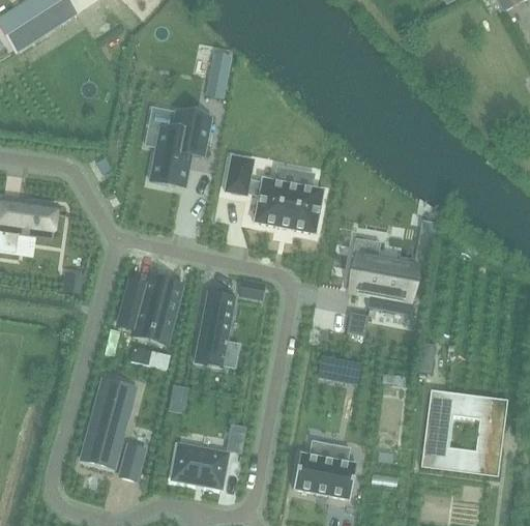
[(28,0),(0,18),(0,24),(17,50),(77,11),(69,0),(28,0)]
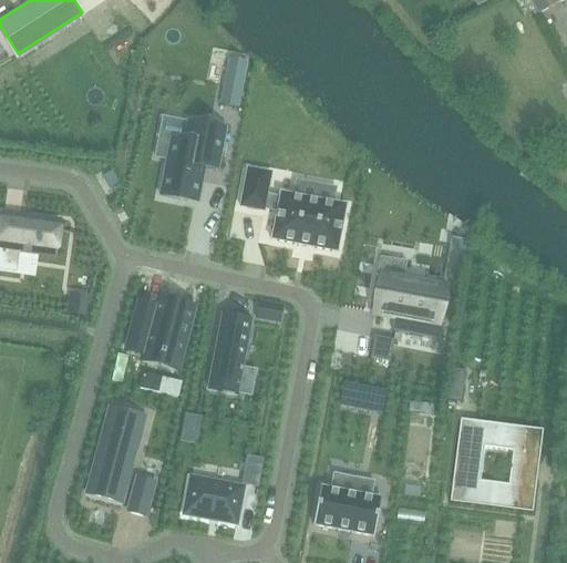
[(532,0),(539,12),(559,0),(532,0)]
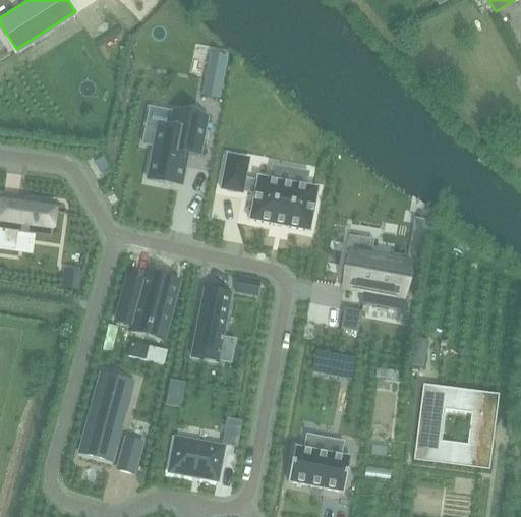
[(210,52),(201,93),(221,97),(228,56),(210,52)]
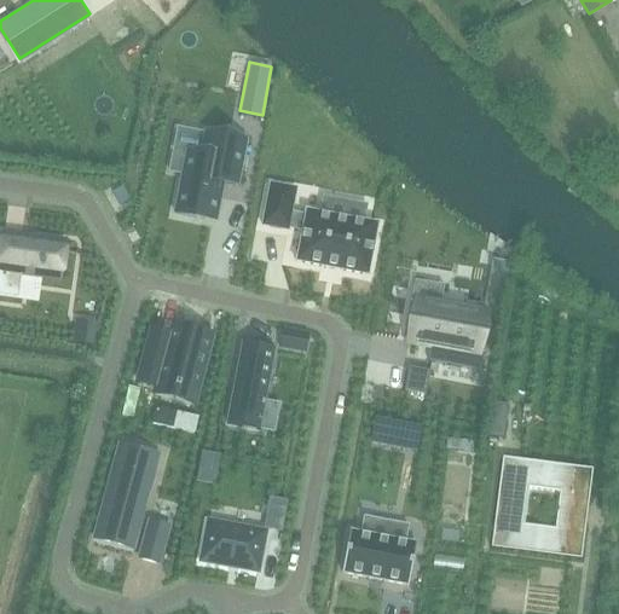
[(186,148),(175,209),(218,216),(224,178),(239,181),(247,138),(204,129),(201,150),(186,148)]
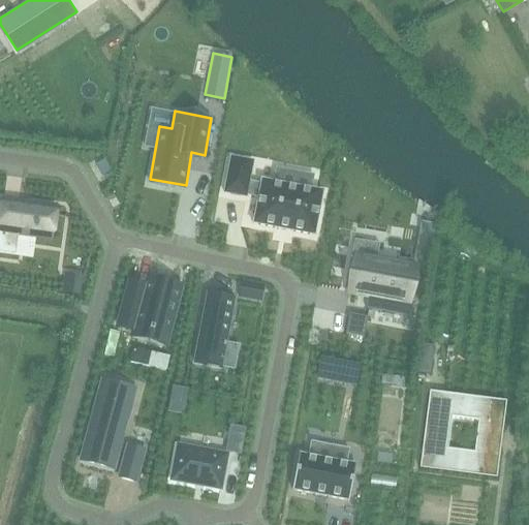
[(247,195),(247,192),(258,194),(253,222),(314,234),(322,189),(311,187),(313,173),(296,170),(292,183),(261,177),(261,181),(250,179),(254,158),(230,154),(224,190),(247,195)]
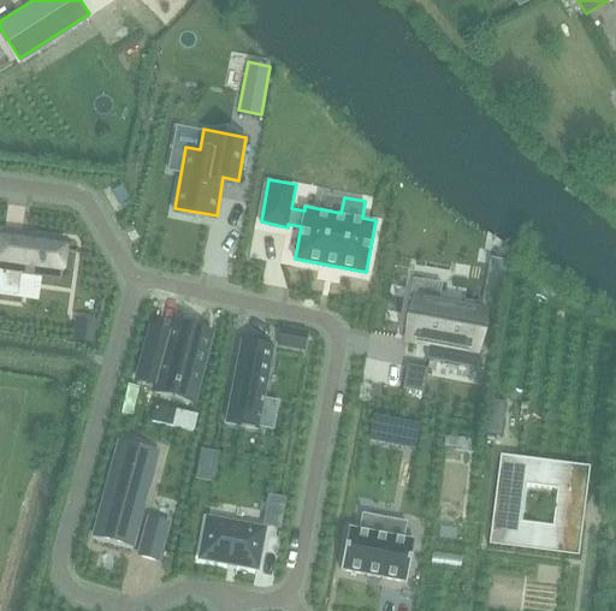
[(120,183),(112,189),(119,201),(128,195),(120,183)]
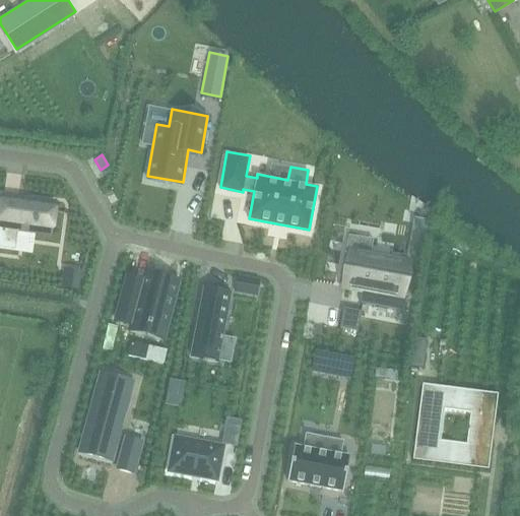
[(0,200),(0,227),(51,234),(56,199),(3,192),(2,201),(0,200)]
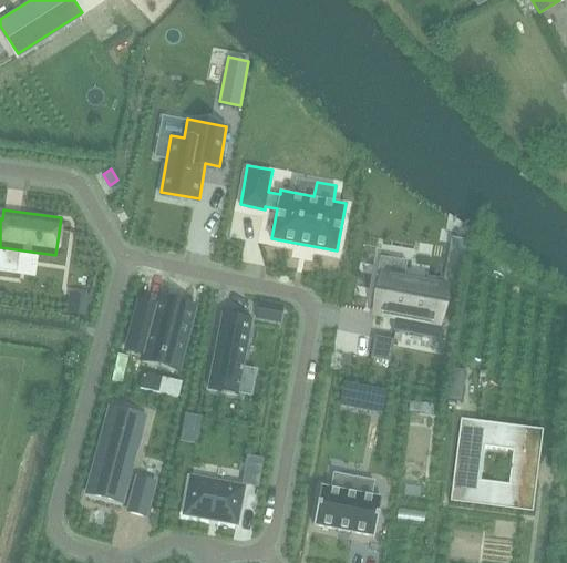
[(452,235),(444,275),(460,277),(467,237),(452,235)]
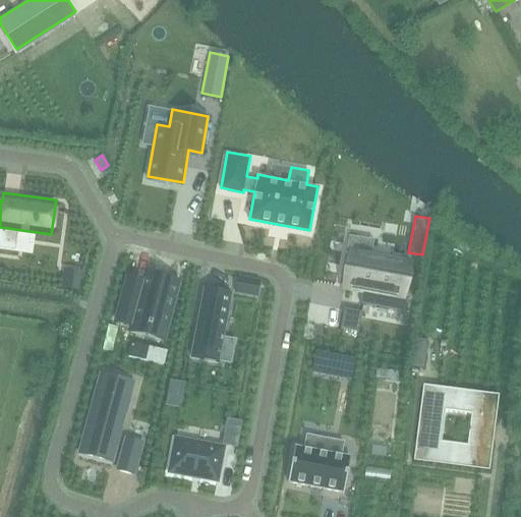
[(352,251),(346,286),(366,290),(363,301),(405,309),(408,295),(406,295),(412,260),(372,252),(374,238),(351,234),(348,250),(352,251)]
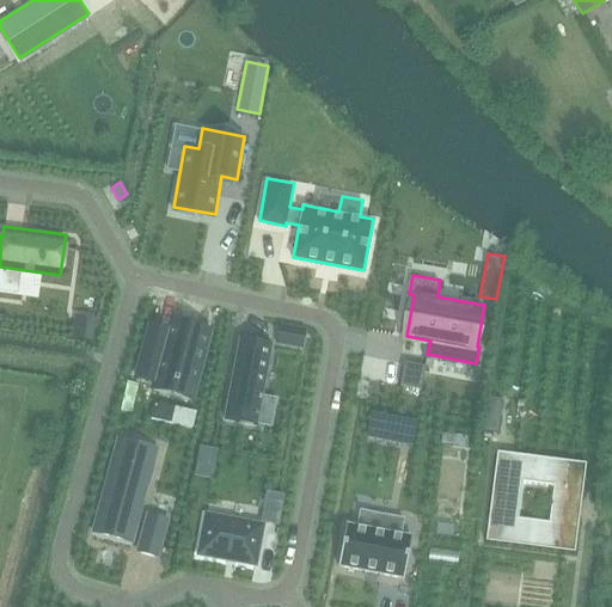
[(77,312),(72,335),(92,338),(97,317),(77,312)]
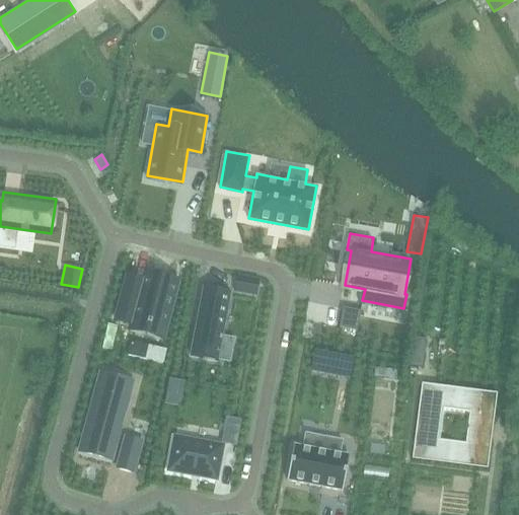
[(127,272),(115,318),(131,322),(131,319),(165,328),(178,279),(144,270),(142,276),(127,272)]
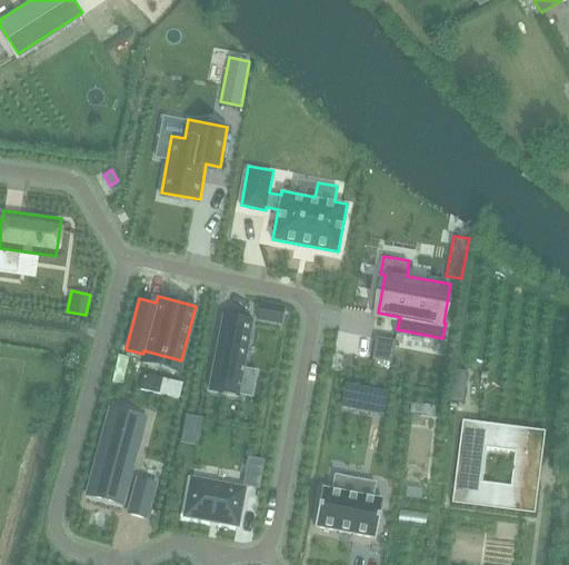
[(223,314),(210,386),(239,392),(239,393),(252,395),(257,368),(243,366),(252,319),(223,314)]
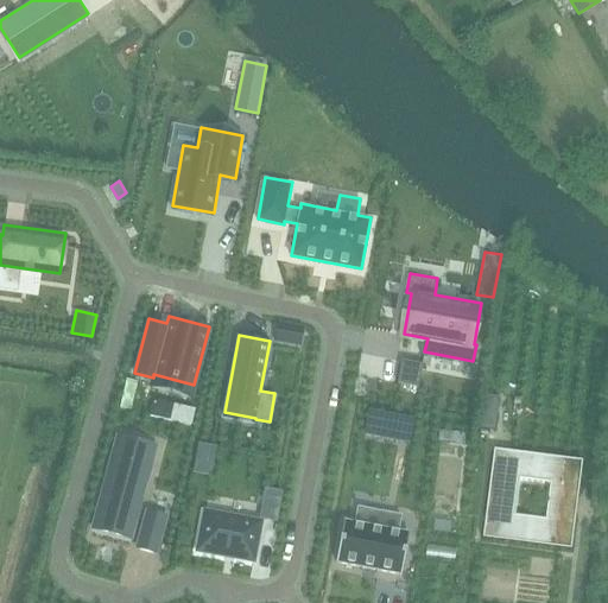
[(404,359),(399,382),(420,386),(425,362),(404,359)]
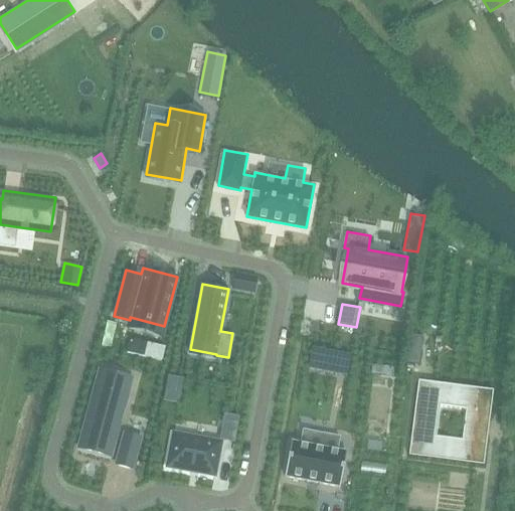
[(410,333),(406,360),(419,362),(422,334),(410,333)]
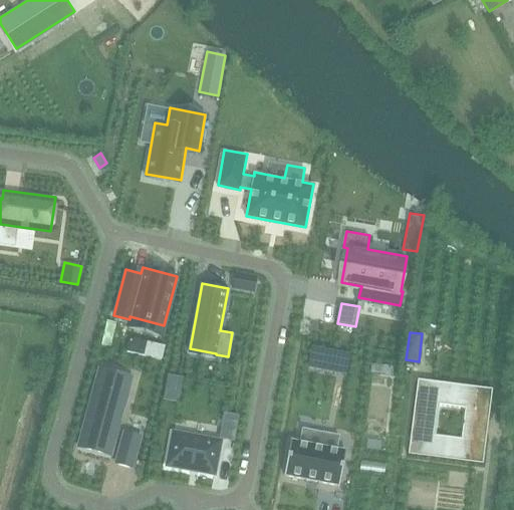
[(329,347),(325,367),(345,372),(349,352),(329,347)]
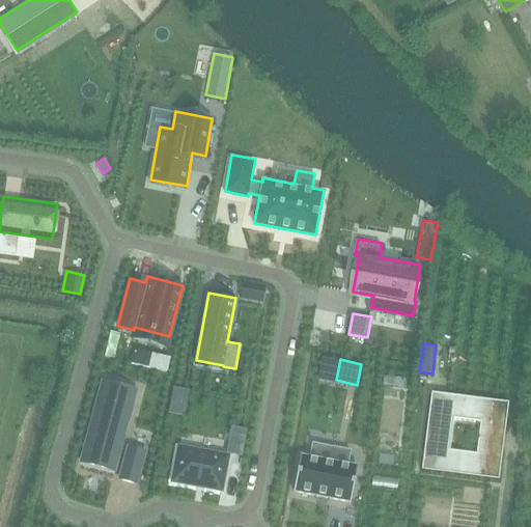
[(384,373),(383,383),(395,384),(396,375),(384,373)]
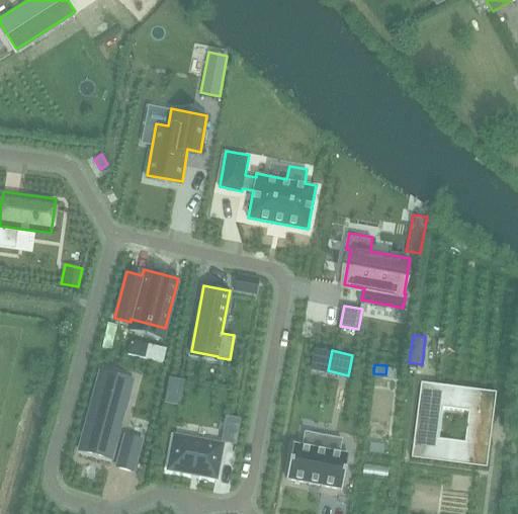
[(100,369),(79,448),(111,456),(133,378),(100,369)]
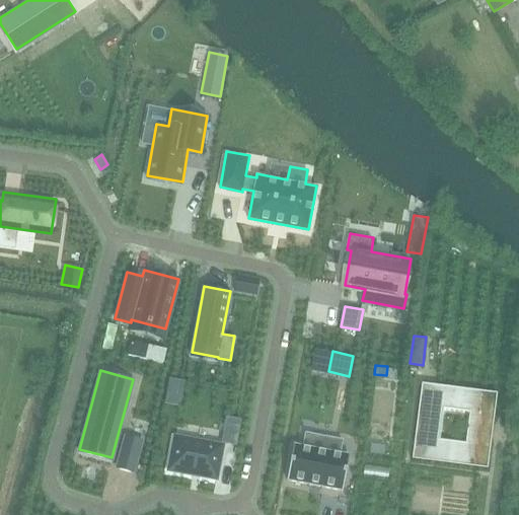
[(413,456),(449,461),(487,465),(496,392),(422,383),(413,456)]
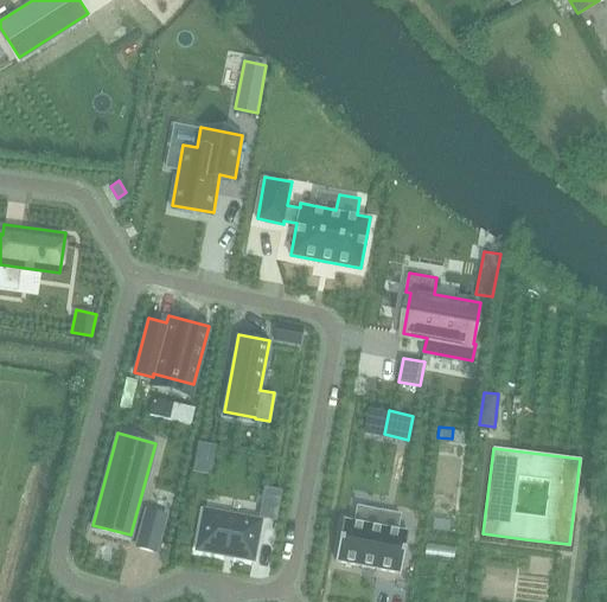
[(264,485),(259,514),(276,518),(282,487),(264,485)]
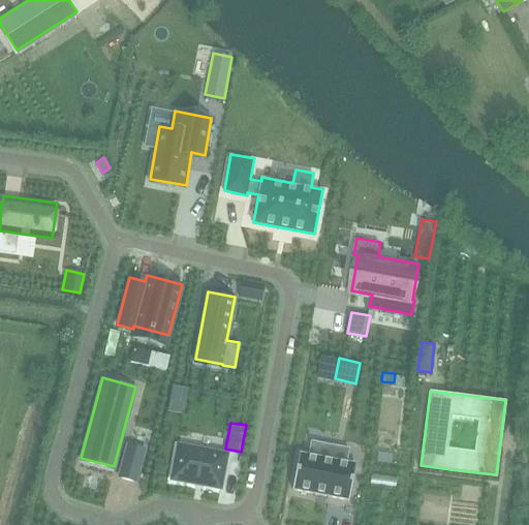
[(300,452),(292,488),(349,498),(356,463),(346,461),(328,457),(331,443),(312,440),(310,454),(300,452)]
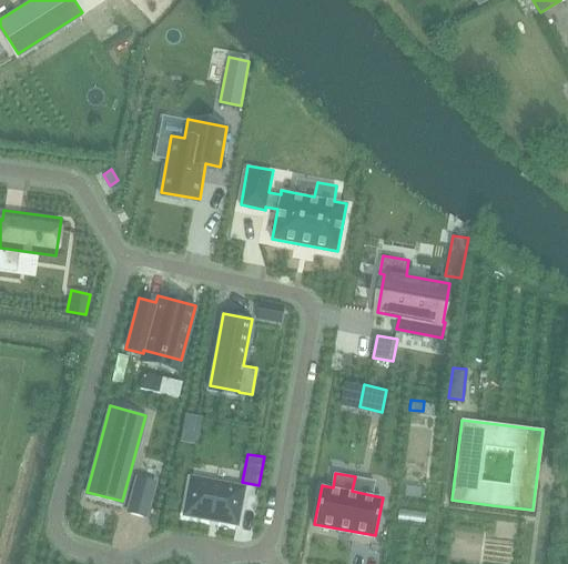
[(189,474),(182,514),(215,520),(237,524),(244,485),(189,474)]
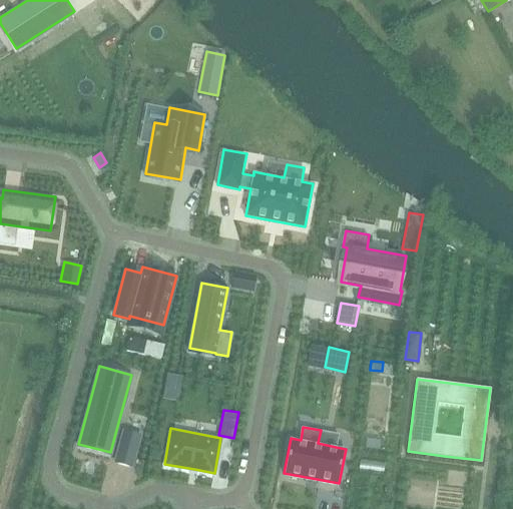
[(124,429),(116,461),(132,465),(140,433),(124,429)]
